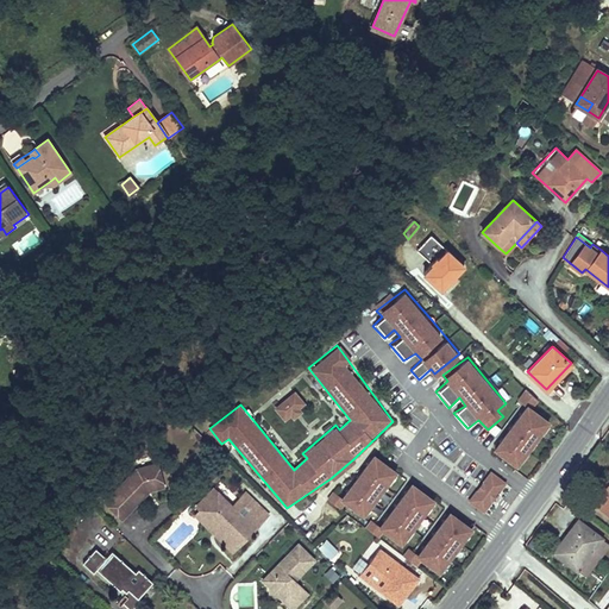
[(539,400),(525,387),(516,397),(526,406),(493,450),(516,468),(552,422),(533,406),(539,400)]
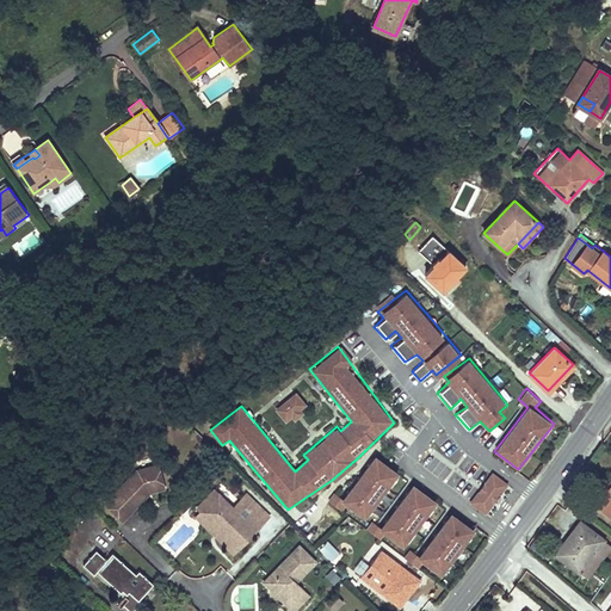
[(306,409),(292,390),(272,406),(287,424),(306,409)]
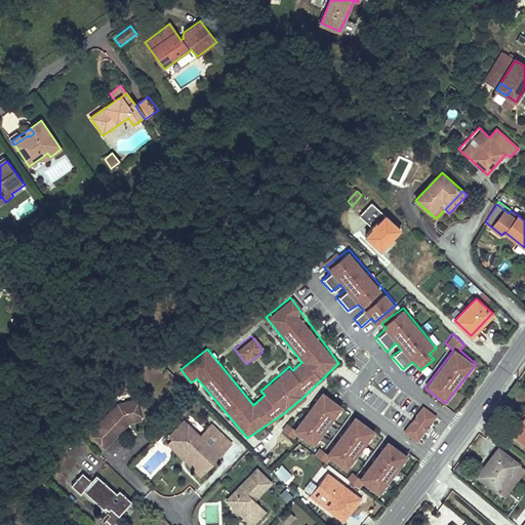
[(342,406),(321,392),(292,430),(314,445),(342,406)]
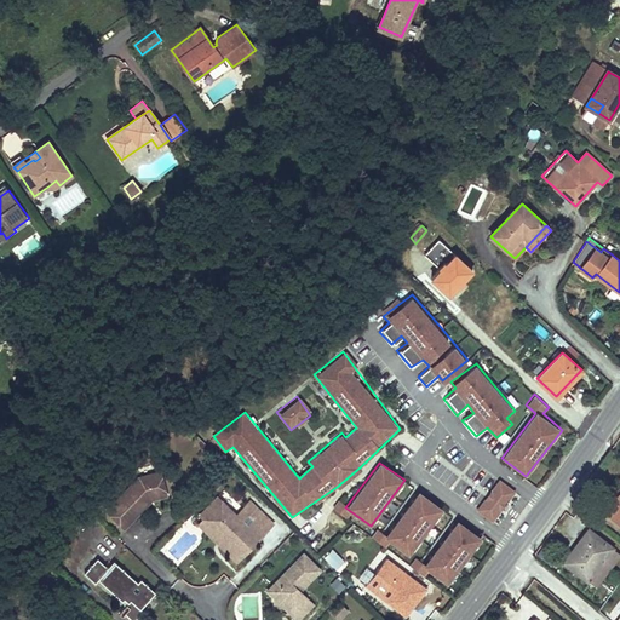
[(126,527),(148,505),(144,501),(150,495),(154,499),(168,495),(162,471),(142,476),(109,510),(126,527)]
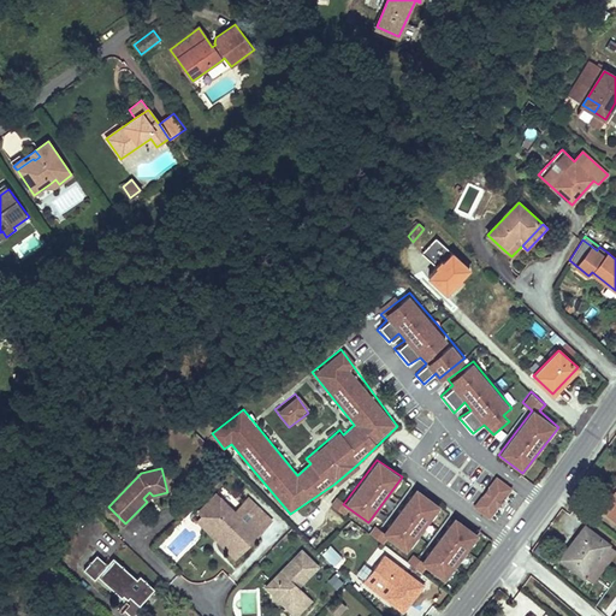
[(514,487),(495,474),(471,505),(489,519),(514,487)]
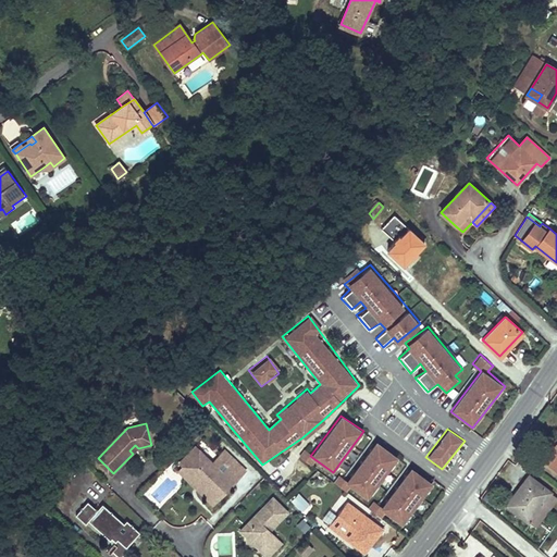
[(401,456),(376,441),(345,482),(370,498),(401,456)]
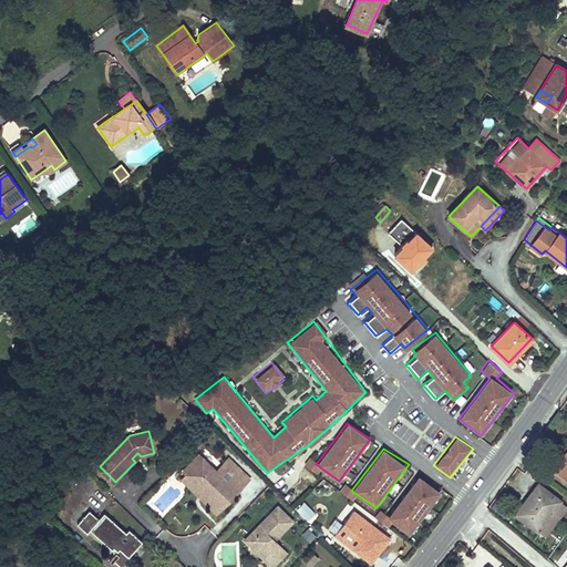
[(132,459),(135,462),(141,456),(137,453),(132,459)]
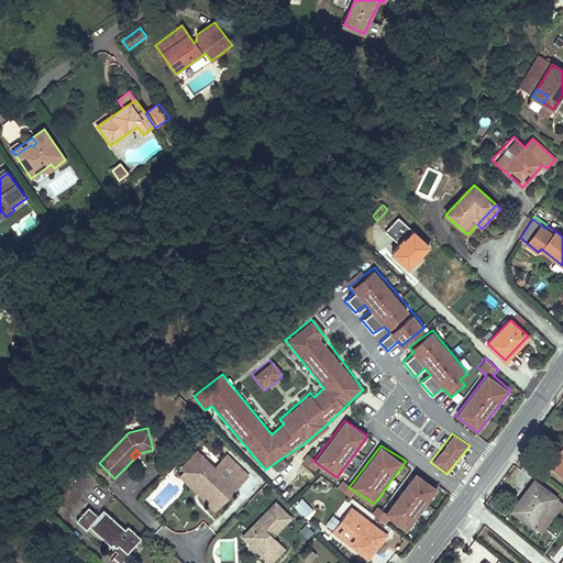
[(177,471),(205,497),(209,493),(187,470),(202,454),(198,450),(177,471)]
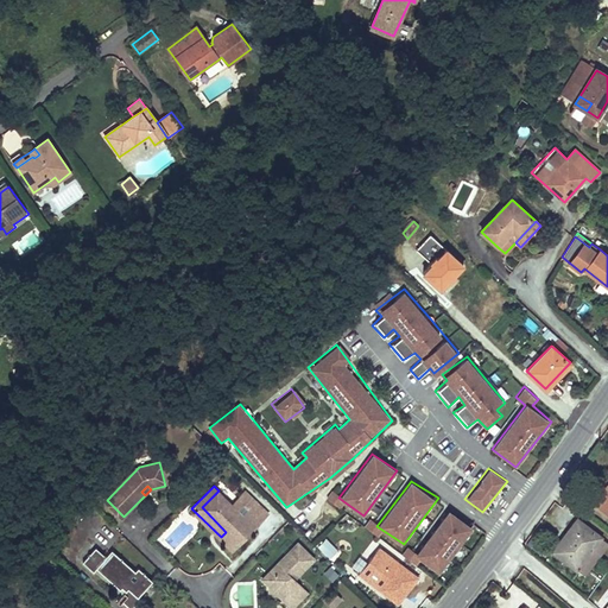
[(607,487),(606,486),(601,494),(603,495),(595,505),(607,514),(607,487)]
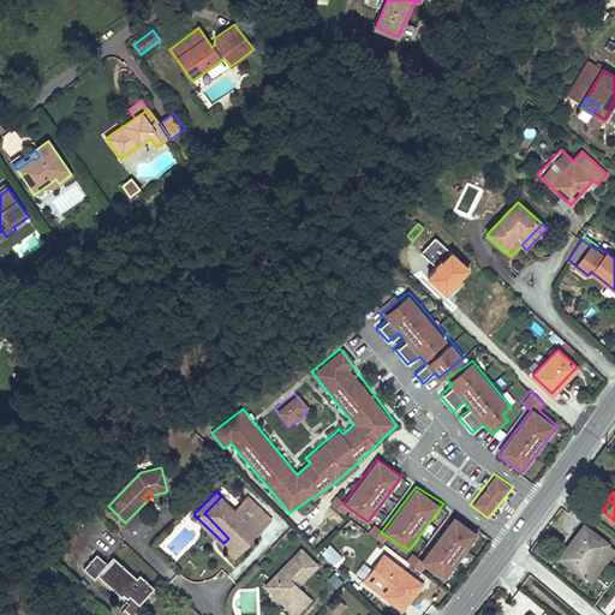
[(204,513),(228,538),(224,543),(232,553),(239,545),(243,550),(258,535),(242,519),(248,512),(260,524),(268,515),(250,499),(236,512),(221,496),(204,513)]
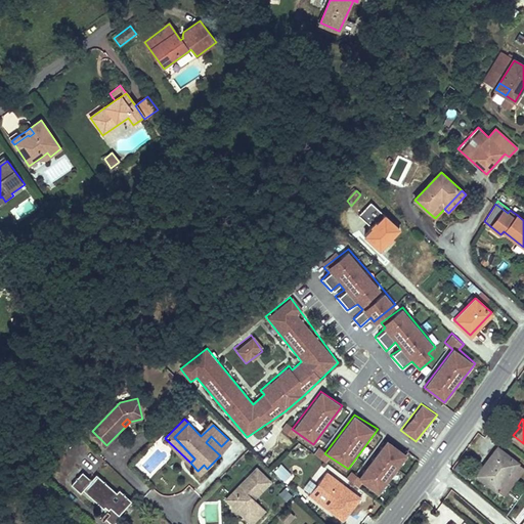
[(206,442),(220,455),(232,443),(228,439),(221,446),(211,436),(206,442)]
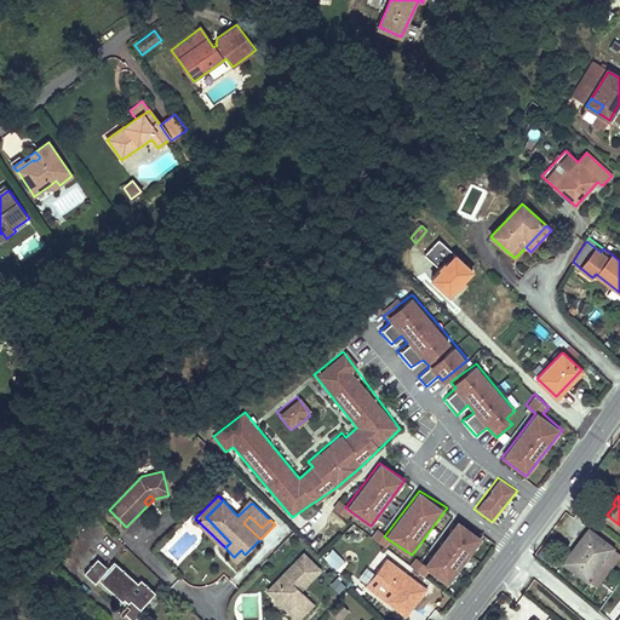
[(482,539),(457,520),(423,567),(446,585),(482,539)]
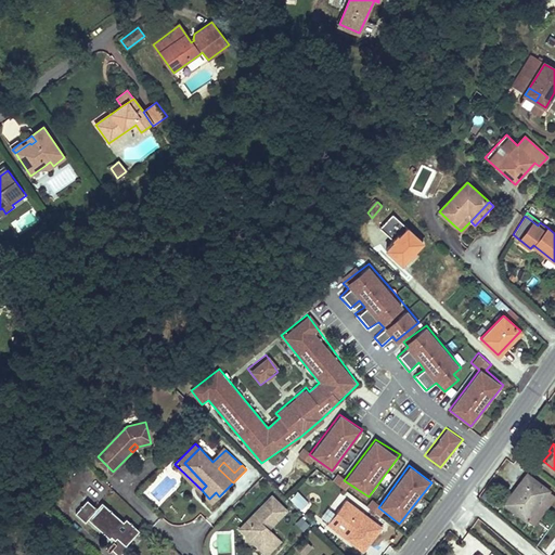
[(523,483),(506,505),(527,521),(527,520),(533,525),(554,497),(550,493),(550,491),(526,474),(520,481),(523,483)]
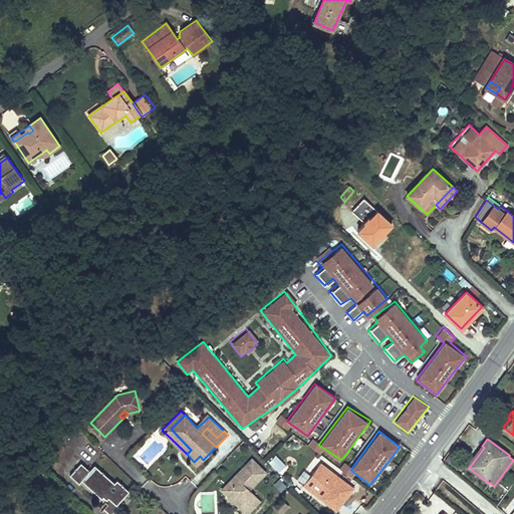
[(482,446),(466,467),(469,468),(484,448),(482,446)]
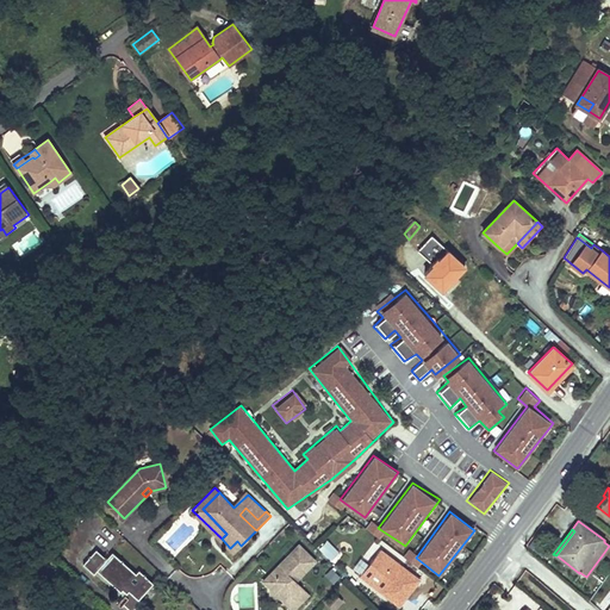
[(338,551),(327,540),(321,547),(331,558),(338,551)]
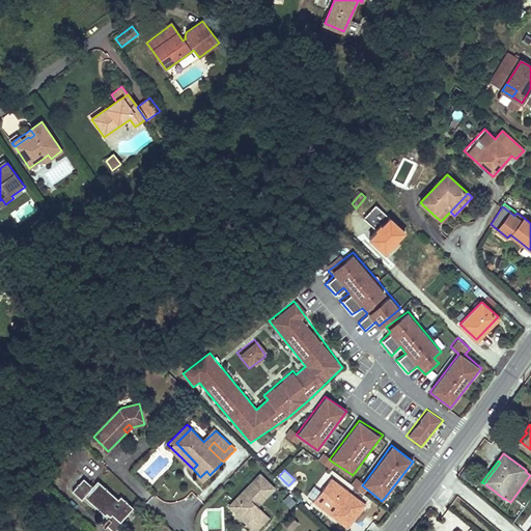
[(206,471),(200,477),(203,480),(210,475),(206,471)]
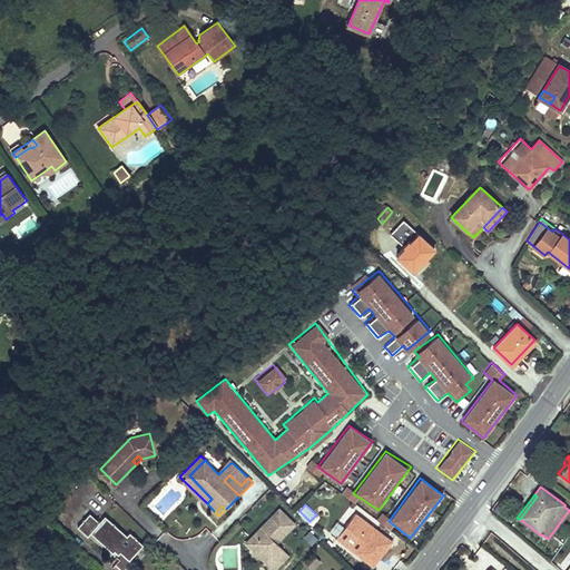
[(261,558),(273,569),(288,556),(278,544),(277,539),(283,539),(296,526),(281,510),(247,543),(254,550),(262,551),(261,558)]
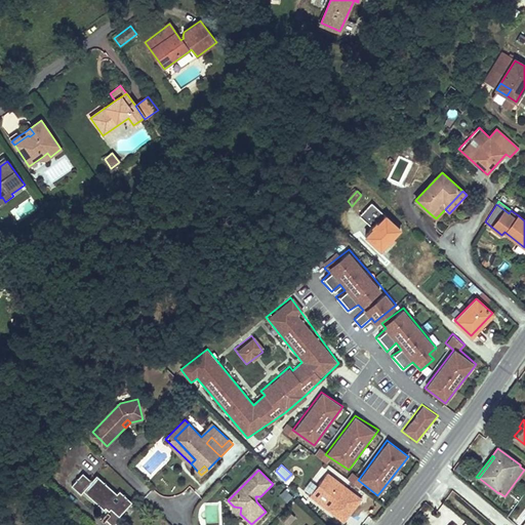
[(358,501),(355,498),(357,496),(327,472),(319,482),(323,486),(314,496),(327,508),(342,520),(358,501)]
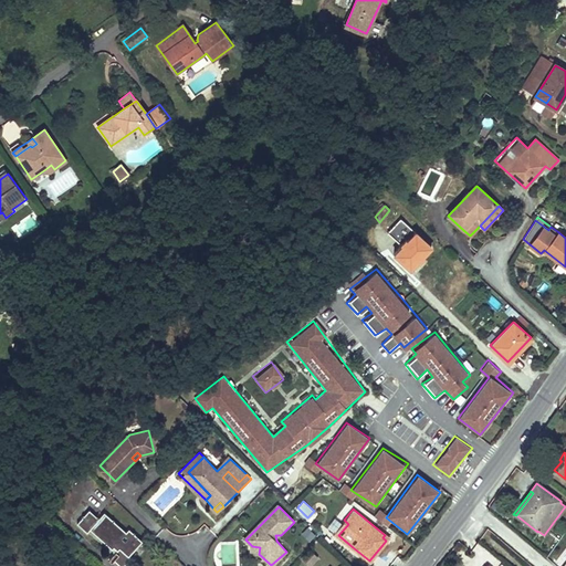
[(77,523),(87,532),(90,528),(115,552),(112,555),(111,556),(121,565),(122,565),(129,558),(130,557),(128,555),(142,541),(128,528),(126,532),(105,512),(100,519),(90,510),(77,523)]
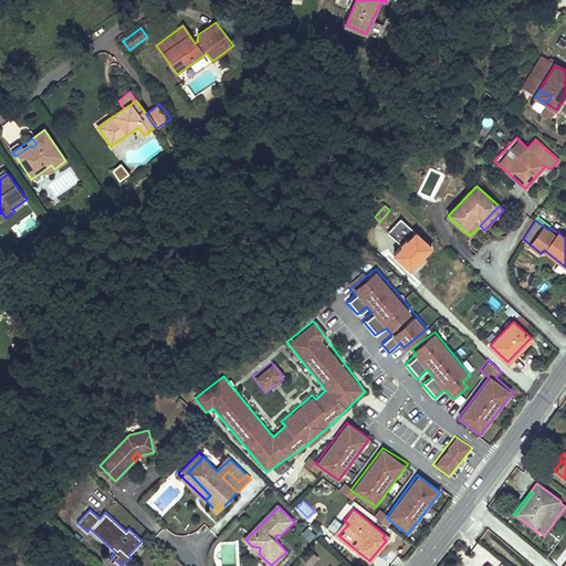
[(338,535),(348,524),(344,520),(334,532),(338,535)]
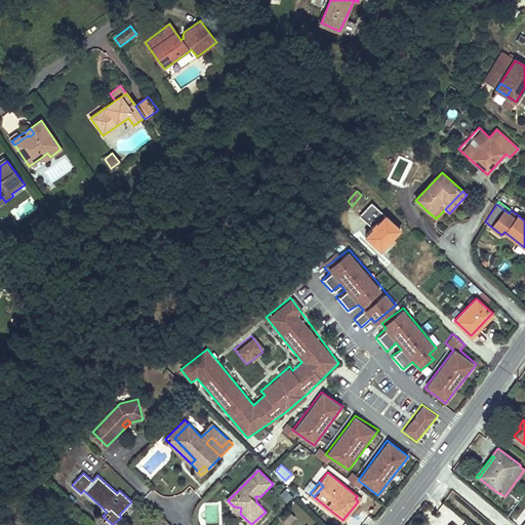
[(279,495),(287,502),(292,495),(284,489),(279,495)]
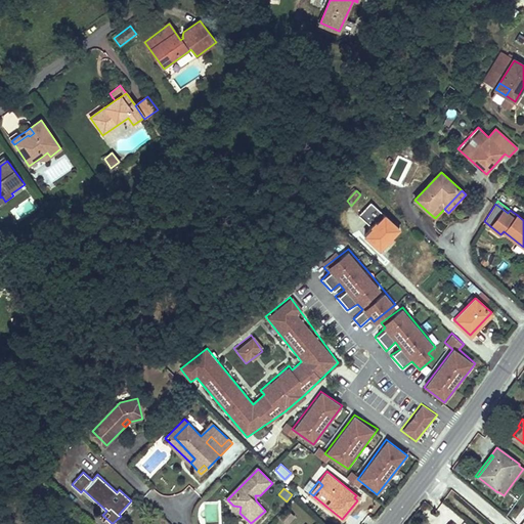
[(287,509),(279,520),(286,523),(289,523),(296,515),(287,509)]
